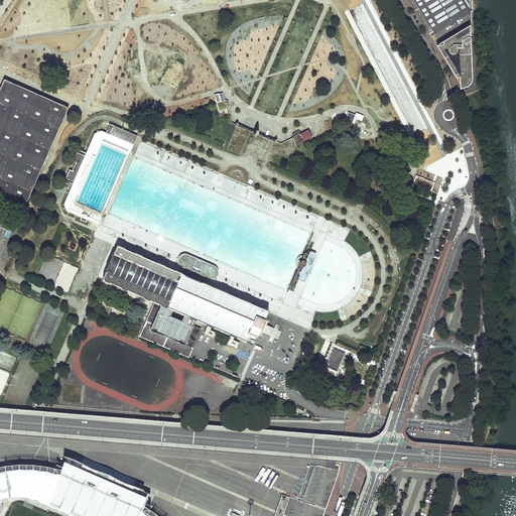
[(408,0),(428,34),(433,32),(468,11),(471,9),(465,0),(408,0)]
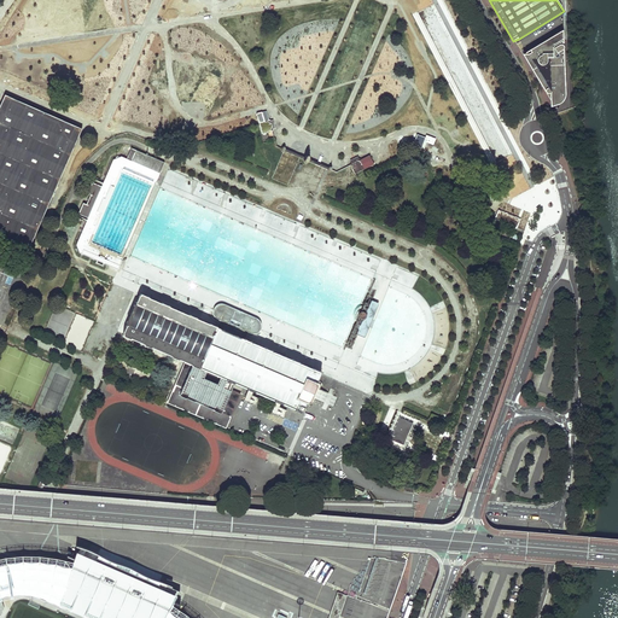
[(519,39),(520,41),(561,16),(560,13),(519,39)]
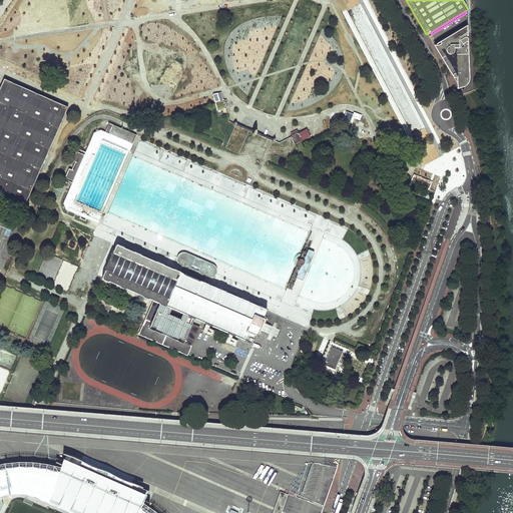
[(469,77),(467,30),(465,31),(462,27),(453,32),(458,39),(450,40),(448,36),(440,41),(441,43),(434,47),(439,55),(457,84),(460,88),(466,84),(467,84),(468,83),(468,82),(469,81),(469,80),(469,78),(469,77)]
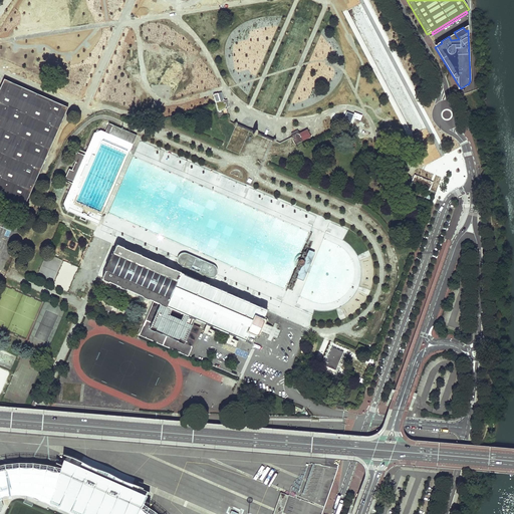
[(5,80),(0,90),(0,201),(21,211),(67,108),(5,80)]
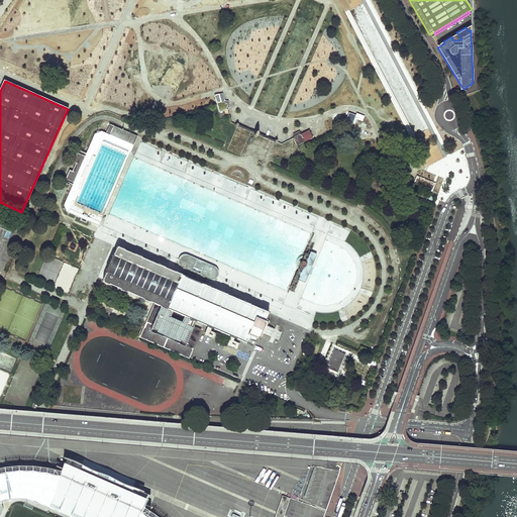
[(225,109),(227,110),(228,108),(229,107),(227,101),(226,101),(224,100),(222,93),(215,95),(219,112),(224,111),(223,109),(225,109)]
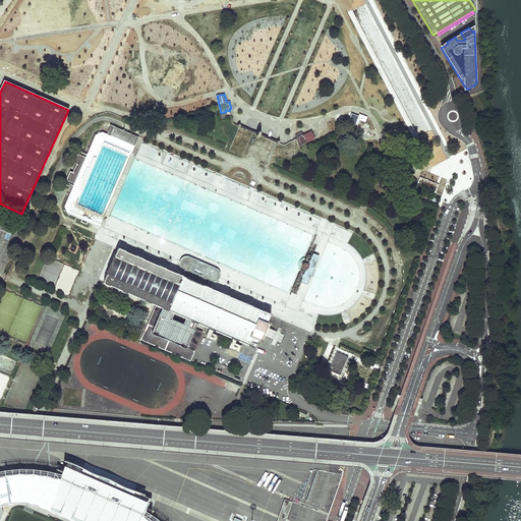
[(370,120),(355,111),(349,122),(365,130),(370,120)]
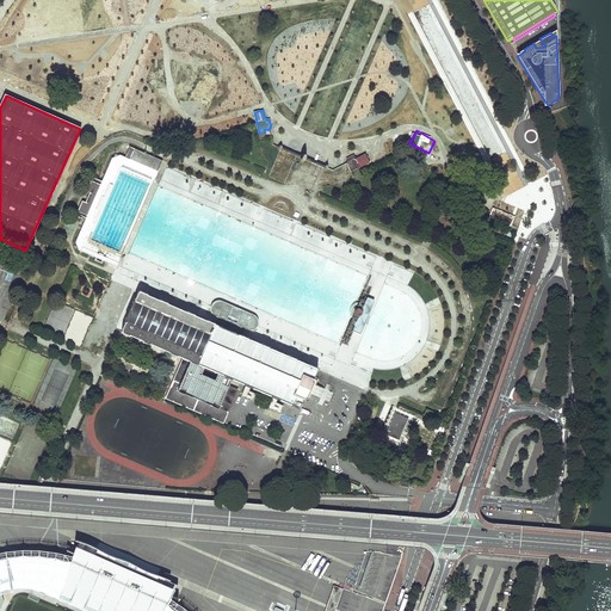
[(110,264),(116,266),(122,253),(91,240),(121,171),(152,185),(162,161),(135,149),(130,160),(119,155),(111,158),(100,185),(96,183),(91,193),(90,196),(87,196),(86,199),(87,199),(87,203),(86,204),(84,209),(88,210),(86,216),(75,241),(79,250),(110,264)]
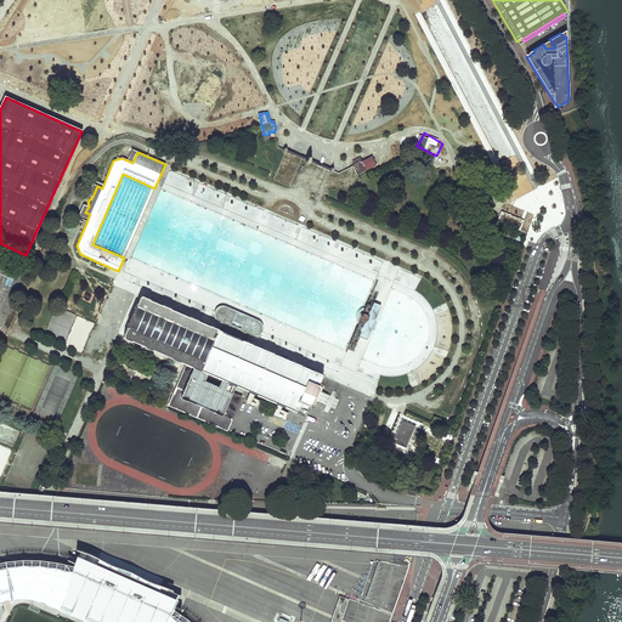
[(360,158),(352,163),(352,164),(351,167),(354,167),(355,169),(354,170),(357,175),(375,165),(371,157),(367,159),(363,160),(361,159),(360,158)]
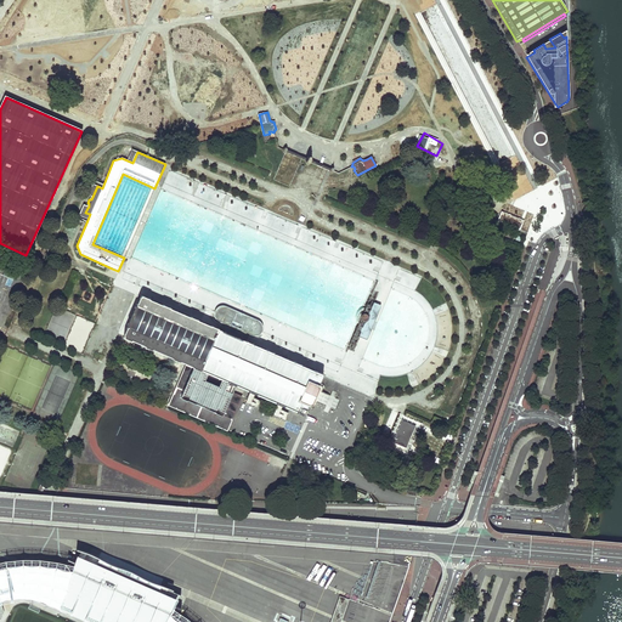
[(169,171),(160,190),(276,236),(280,226),(275,224),(278,215),(169,171)]
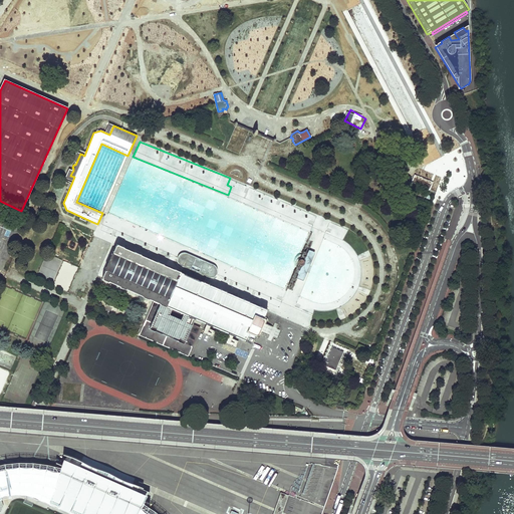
[(76,163),(80,154),(76,152),(72,161),(76,163)]
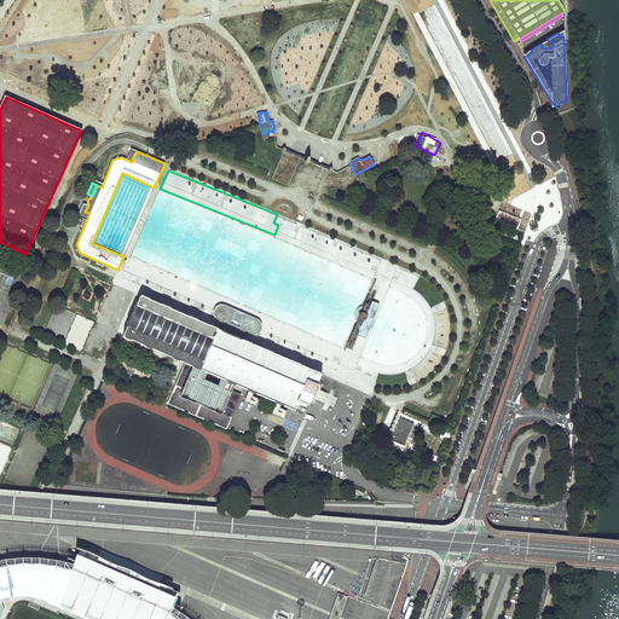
[(77,214),(87,219),(90,213),(85,212),(87,207),(88,206),(82,203),(77,214)]
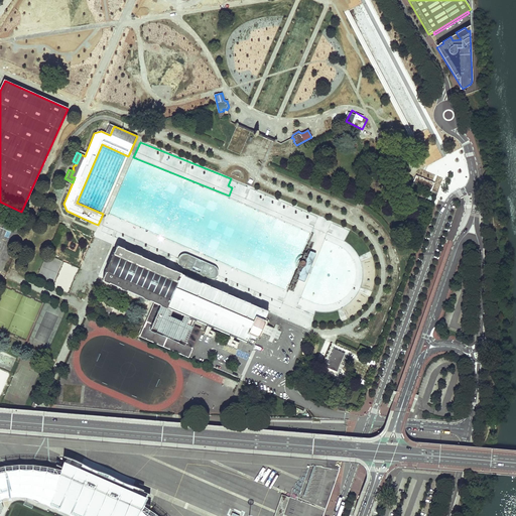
[(140,336),(187,357),(200,330),(192,327),(196,319),(207,325),(206,325),(207,326),(211,327),(212,328),(213,328),(229,335),(230,336),(234,337),(235,338),(235,337),(241,340),(246,342),(246,343),(252,345),(253,344),(254,344),(257,338),(256,338),(257,336),(258,337),(262,328),(264,321),(264,320),(263,320),(264,318),(265,318),(267,313),(267,312),(267,311),(267,310),(261,307),(261,308),(250,303),(250,302),(244,300),(243,300),(227,293),(221,290),(221,291),(210,286),(210,285),(204,283),(180,274),(181,273),(175,270),(174,270),(164,266),(164,265),(158,262),(157,263),(149,260),(141,256),(142,256),(135,253),(135,254),(123,249),(124,248),(118,245),(117,246),(116,247),(113,253),(114,253),(113,254),(111,255),(105,269),(106,271),(107,271),(106,272),(105,272),(103,278),(103,280),(104,281),(109,283),(109,282),(120,287),(120,288),(126,290),(143,297),(149,300),(154,302),(160,304),(158,310),(152,308),(140,336)]
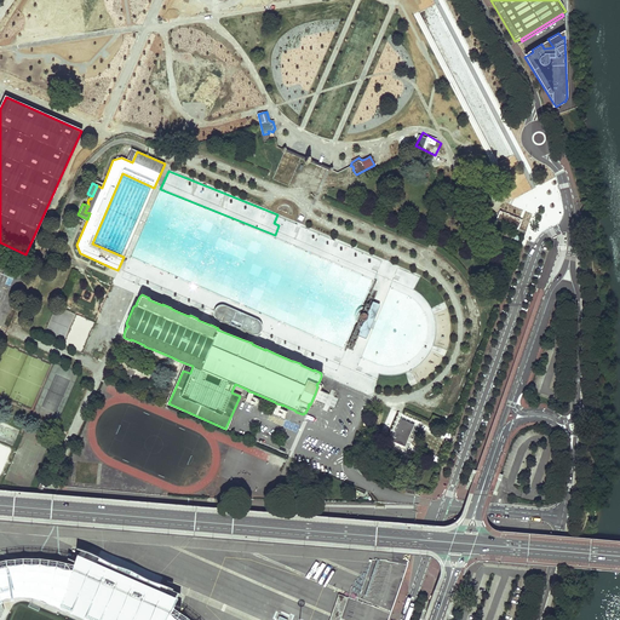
[(379,305),(372,302),(357,336),(363,339),(365,338),(379,306),(379,305)]
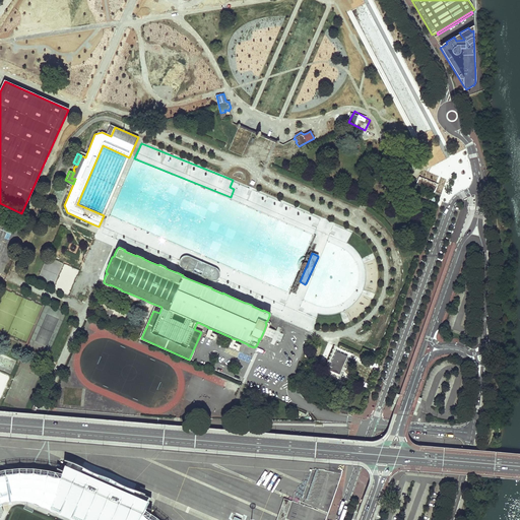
[(183,275),(182,276),(205,285),(207,280),(210,281),(213,281),(218,279),(220,275),(220,273),(219,270),(216,268),(188,256),(186,255),(183,257),(180,259),(179,263),(181,267),(185,270),(183,275)]
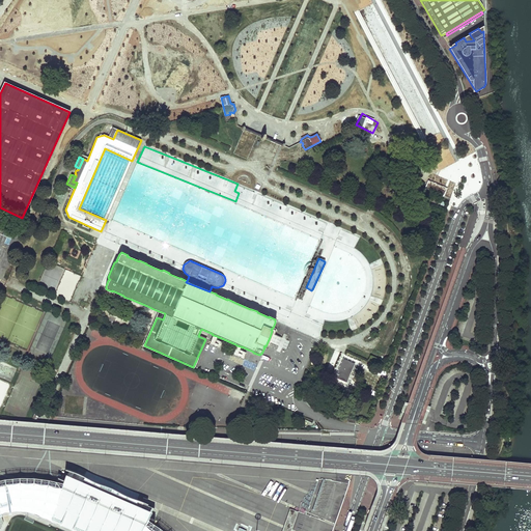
[(71,302),(80,276),(65,270),(55,296),(71,302)]
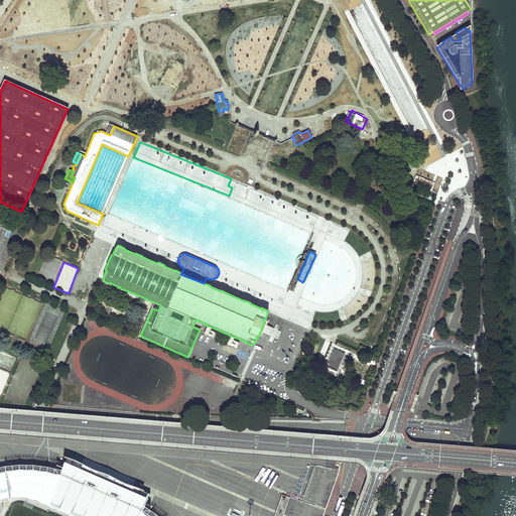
[(154,302),(152,308),(158,310),(160,304),(154,302)]
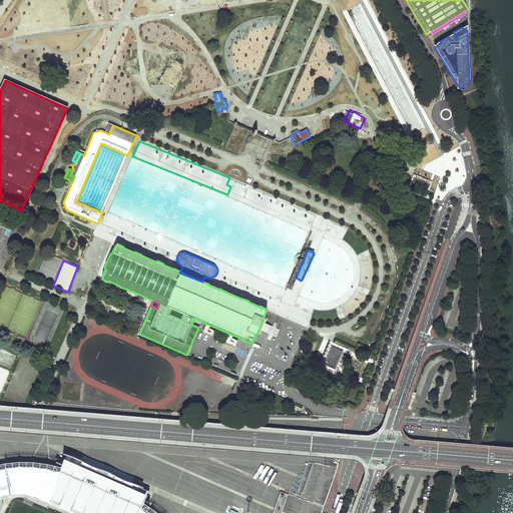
[(205,324),(201,334),(212,338),(215,331),(208,328),(209,325),(205,324)]
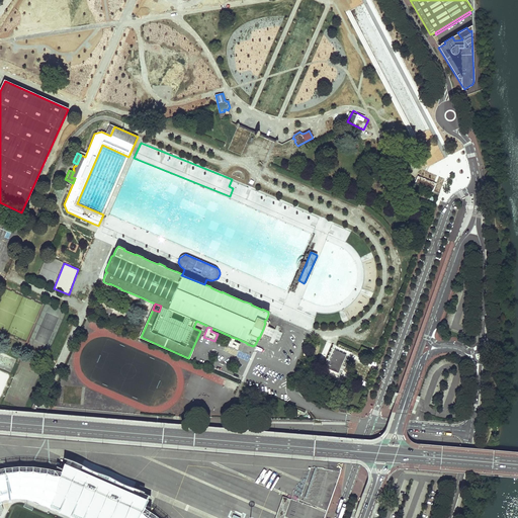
[(266,327),(261,340),(265,341),(273,344),(275,339),(279,341),(282,332),(266,327)]
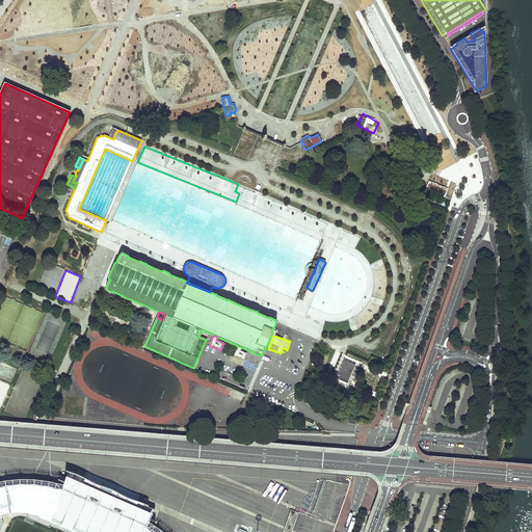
[(237,346),(233,355),(243,361),(246,353),(240,350),(241,347),(237,346)]
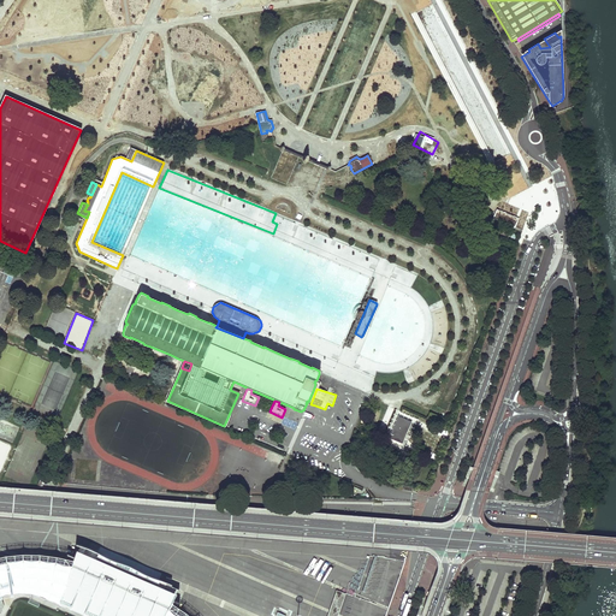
[(398,416),(389,438),(402,443),(410,422),(398,416)]
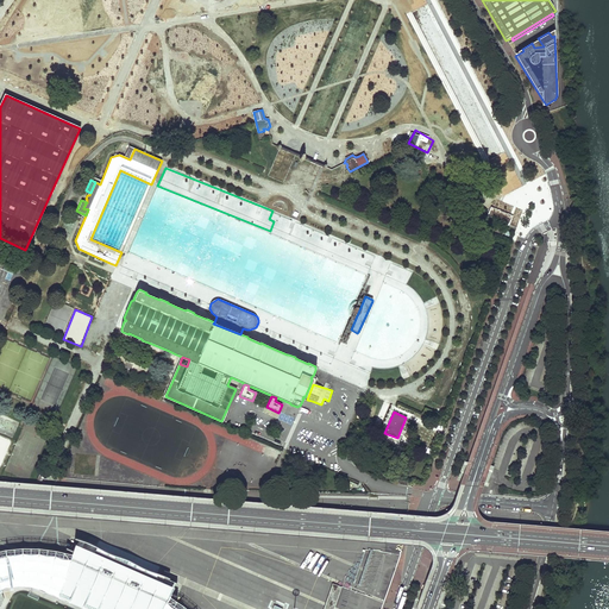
[(179,608),(167,602),(171,594),(176,582),(92,546),(92,544),(80,539),(75,552),(73,551),(70,560),(52,554),(36,552),(16,552),(0,554),(0,608),(179,608)]
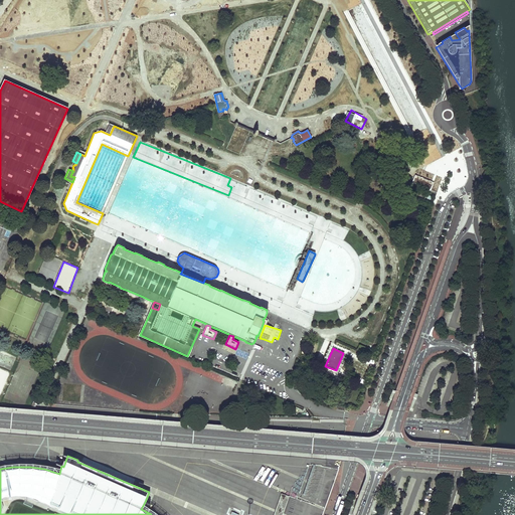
[(315,465),(313,464),(303,494),(306,495),(315,465)]
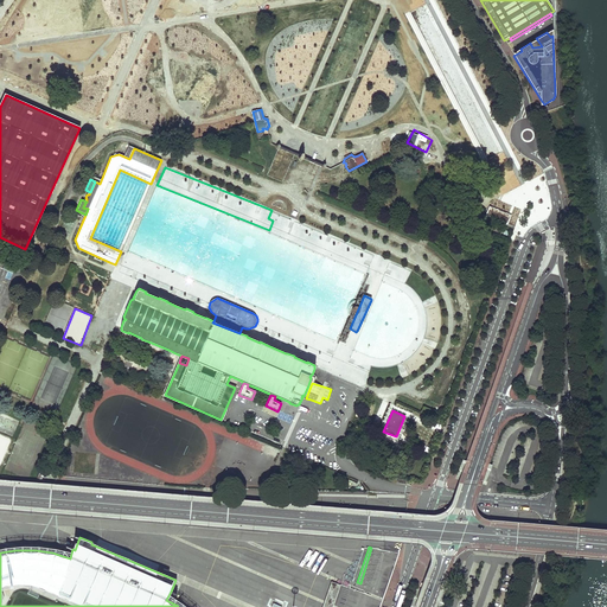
[(342,583),(331,580),(323,602),(320,606),(333,606),(342,583)]
